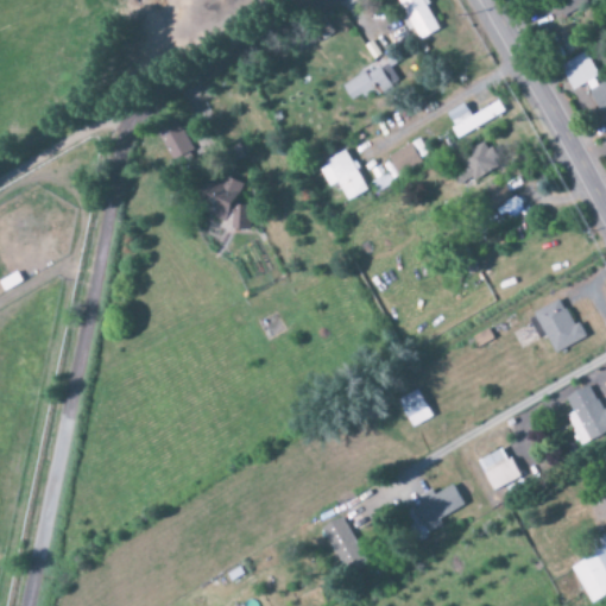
[(421,39),(441,29),(424,0),(398,0),(410,21),(411,20),(421,39)]
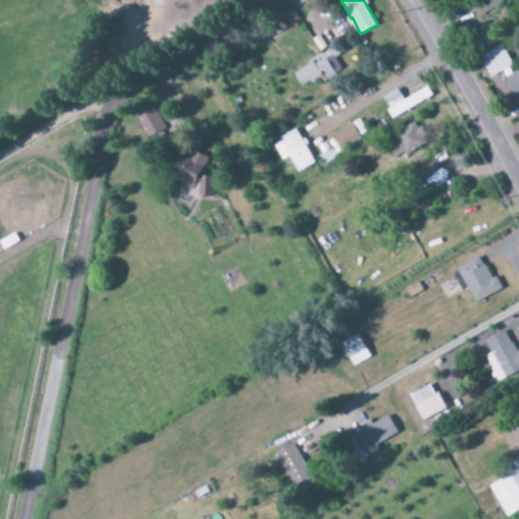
[(486,14),(506,0),(478,0),(477,1),(486,14)]
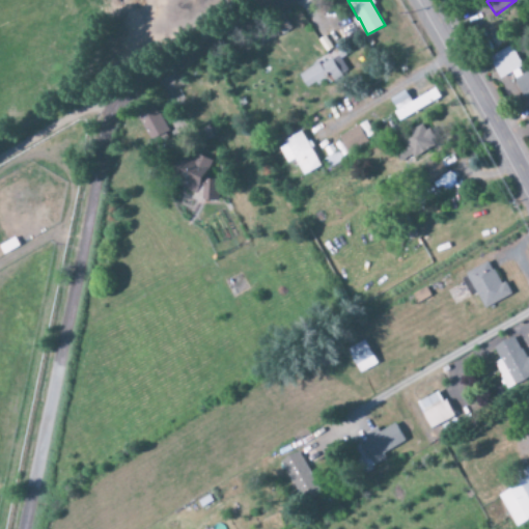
[(270,40),(289,25),(282,15),(277,19),(278,20),(262,31),(270,40)]
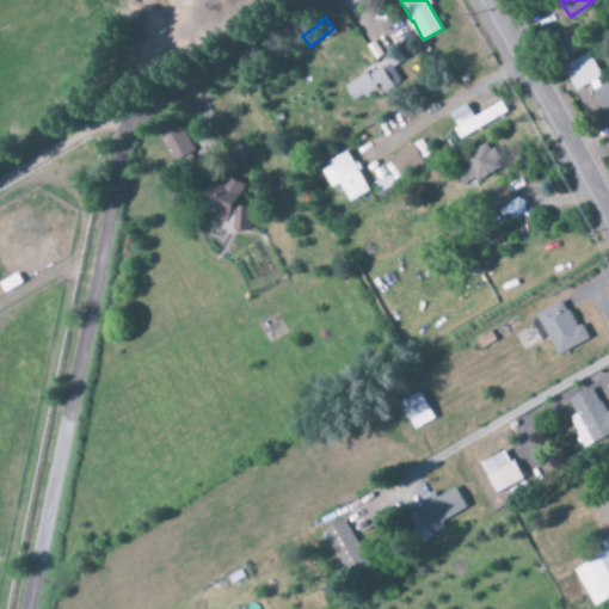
[(389,51),(380,36),(368,44),(376,59),(389,51)]
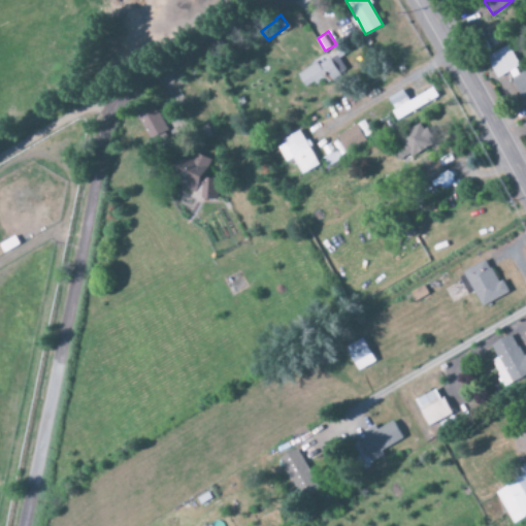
[(487,55),(496,76),(520,66),(511,44),(487,55)]
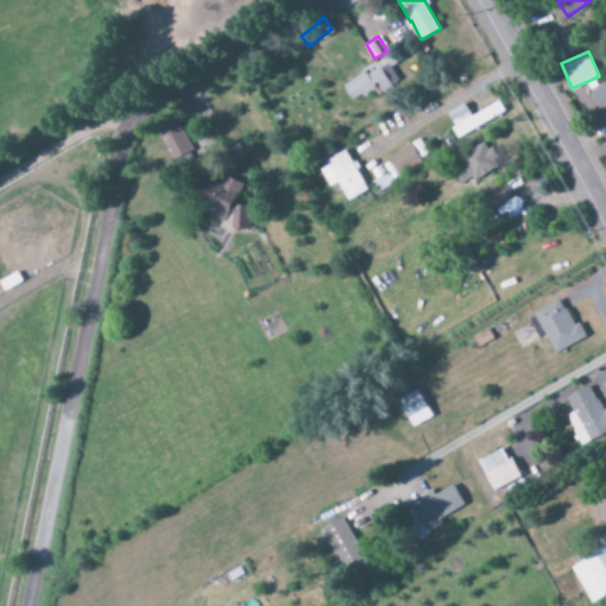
[(341,83),(352,102),(398,79),(390,62),(367,73),(366,70),(341,83)]
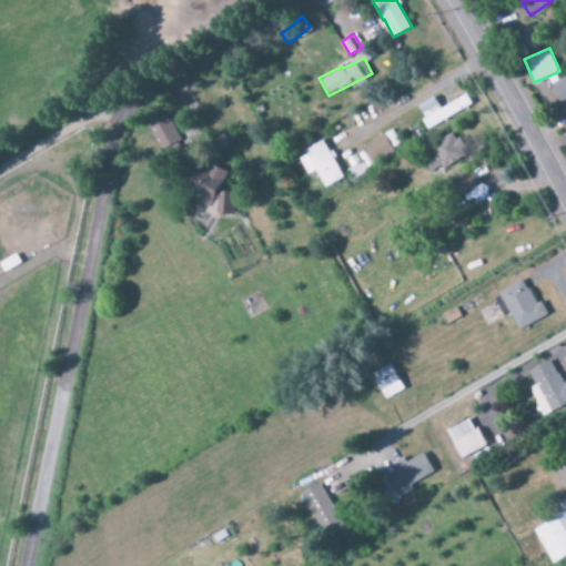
[(565,77),(553,83),(565,109),(565,77)]
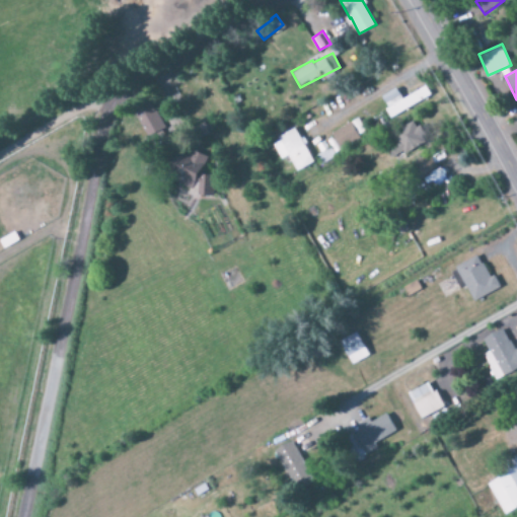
[(402,97),(396,86),(379,96),(391,118),(431,94),(426,84),(402,97)]
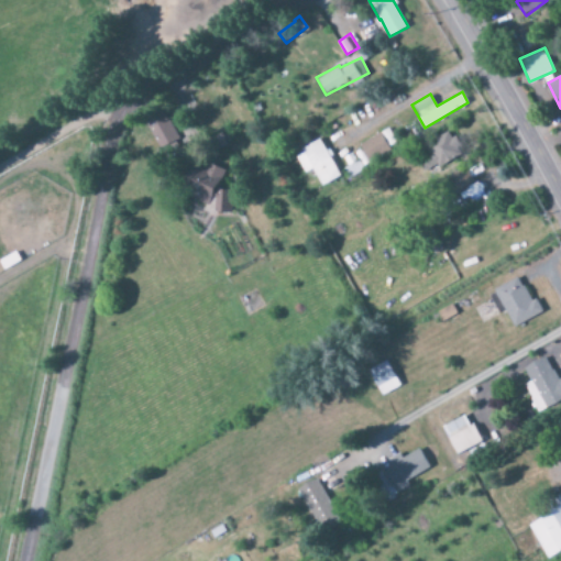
[(398,145),(392,129),(360,141),(366,158),(398,145)]
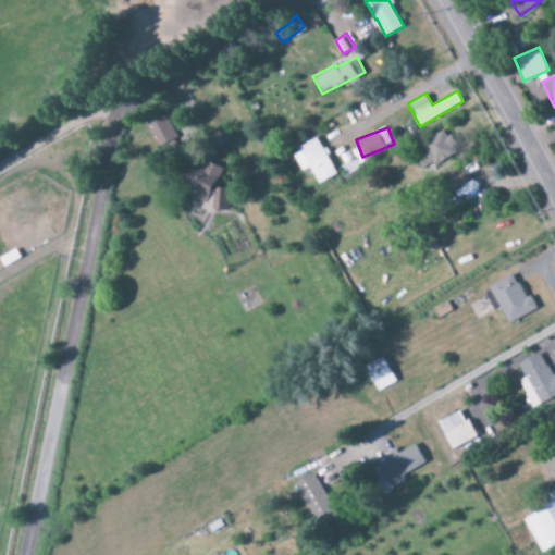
[(301,170),(309,167),(318,184),(336,174),(317,137),(292,151),(301,170)]
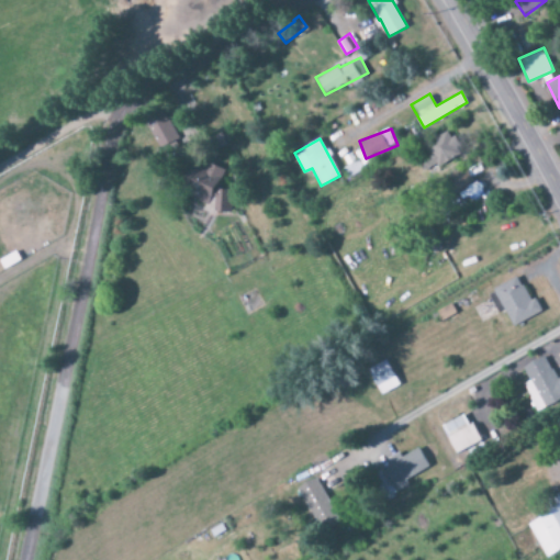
[(225,169),(220,167),(182,164),(178,177),(176,191),(208,203),(214,203),(213,211),(231,212),(233,191),(227,189),(217,188),(225,169)]
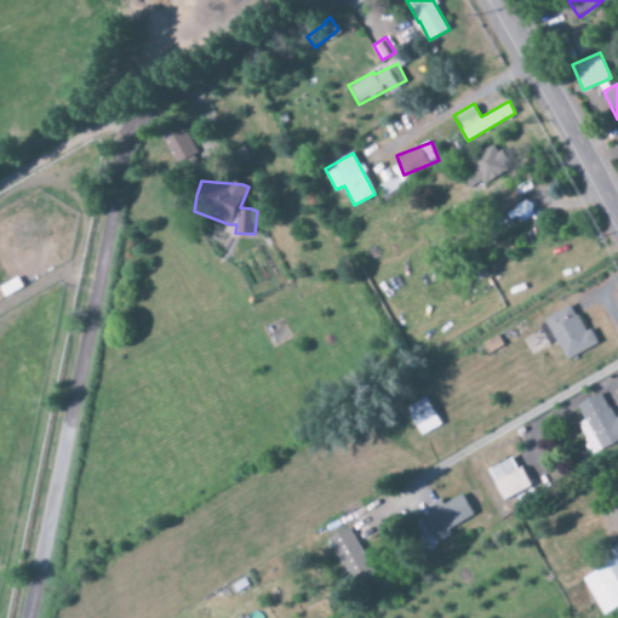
[(507,210),(522,196),(510,182),(495,196),(507,210)]
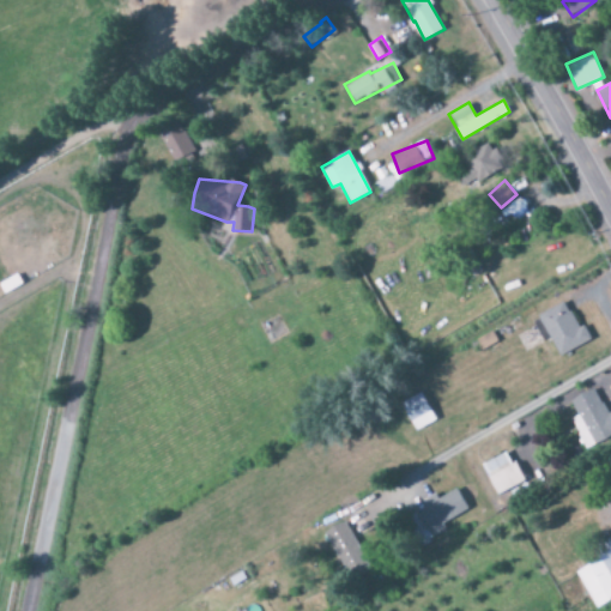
[(557,356),(587,342),(567,300),(538,313),(557,356)]
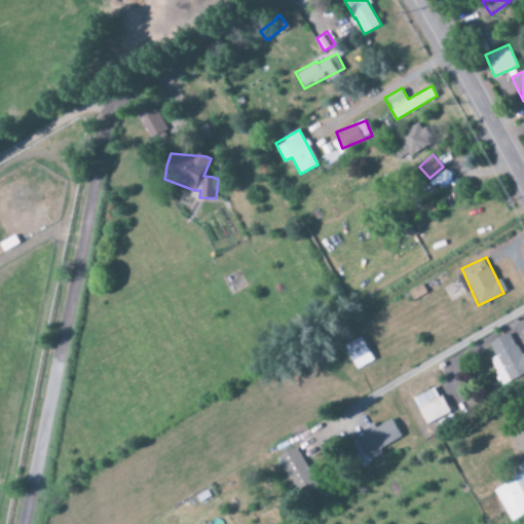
[(523,353),(521,354),(511,332),(489,342),(496,356),(491,359),(503,383),(523,373),(523,353)]
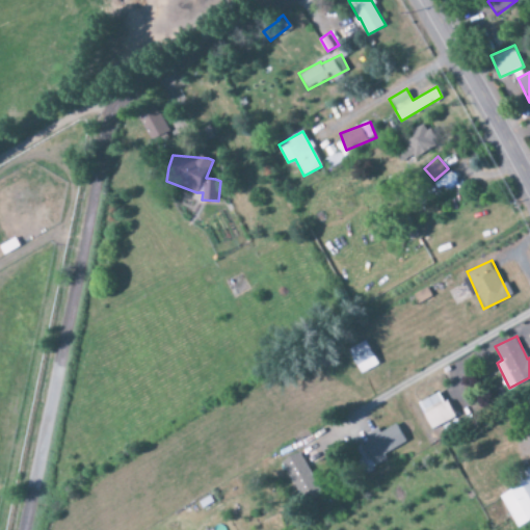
[(361,373),(378,364),(365,340),(348,348),(361,373)]
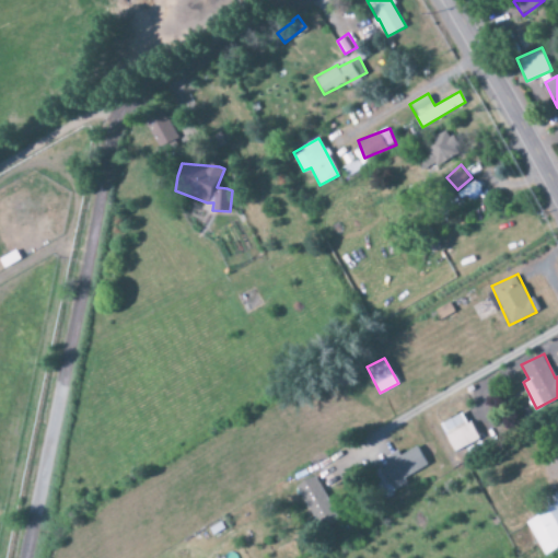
[(464,411),(440,422),(452,451),(477,440),(464,411)]
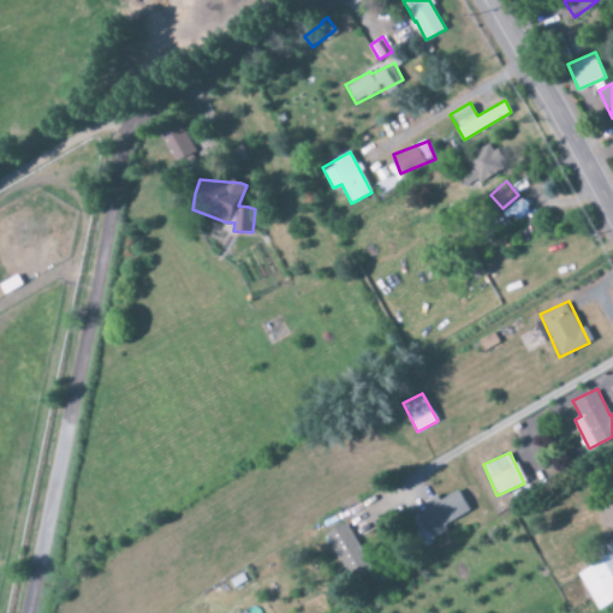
[(469,511),(458,489),(439,499),(436,494),(422,501),(426,509),(408,517),(422,545),(447,531),(444,523),(469,511)]
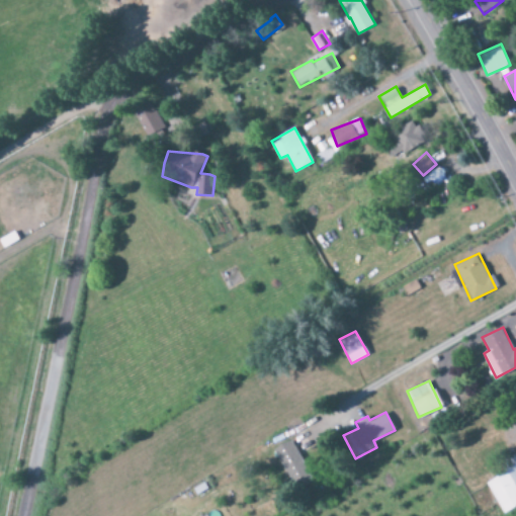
[(272,450),(296,486),(313,476),(287,439),(272,450)]
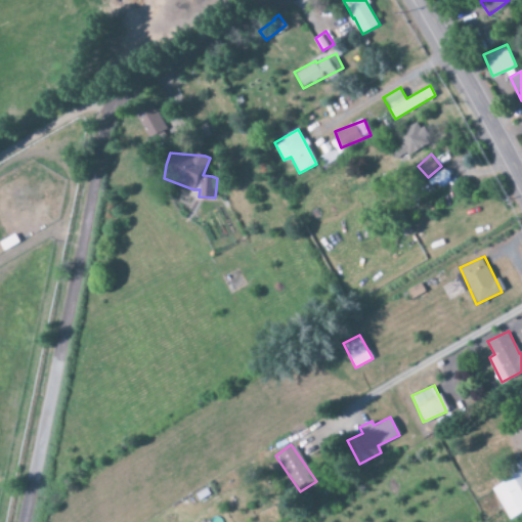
[(521,468),(491,487),(510,518),(521,510),(521,468)]
